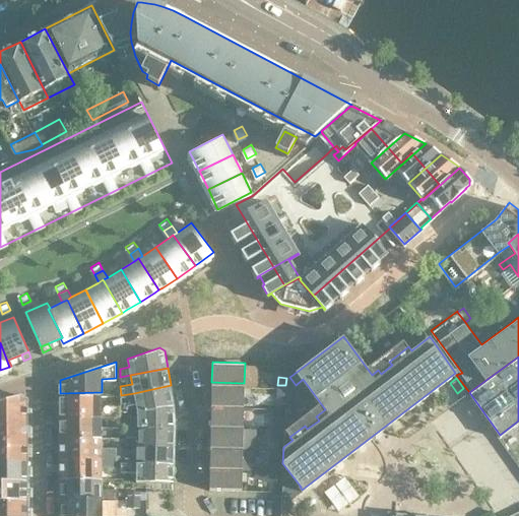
[(211,382),(211,403),(244,404),(244,383),(211,382)]
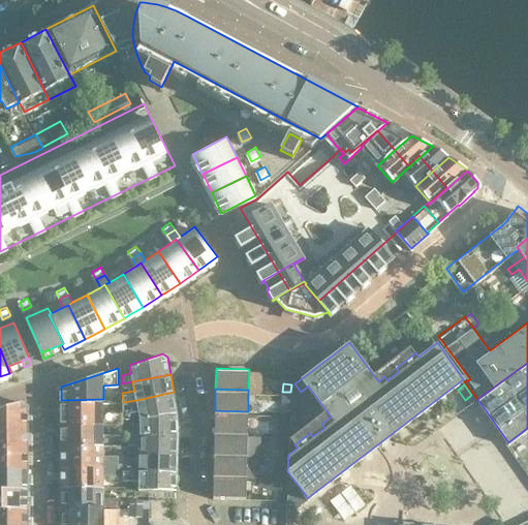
[(174,392),(136,400),(123,402),(123,412),(137,408),(138,415),(177,409),(174,392)]
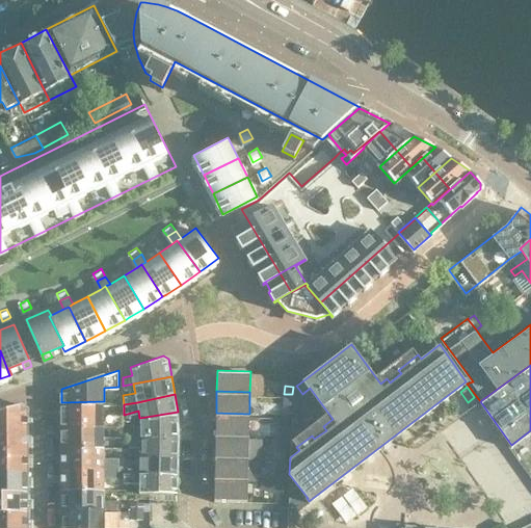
[(292,394),(284,394),(284,402),(292,402),(292,394)]
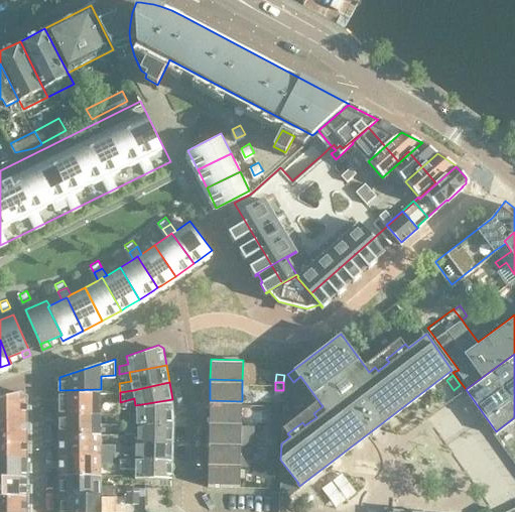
[(21,389),(0,395),(0,414),(27,414),(27,394),(21,389)]
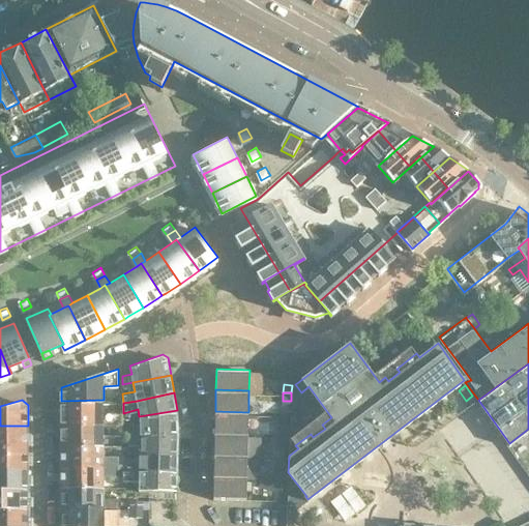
[(117,424),(117,412),(104,412),(104,400),(61,401),(61,422),(104,424),(117,424)]
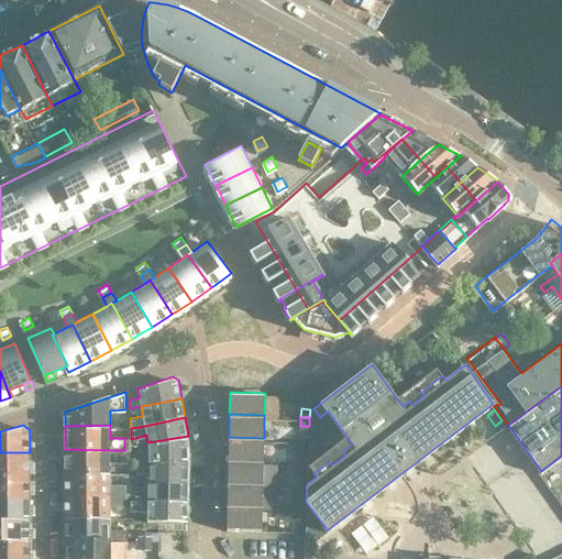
[(188,436),(147,442),(149,445),(149,450),(135,450),(136,460),(147,460),(188,461),(188,438),(188,436)]
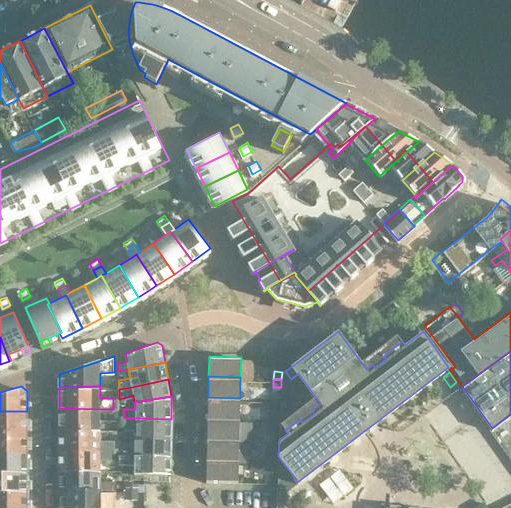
[(208,397),(208,418),(240,419),(240,398),(208,397)]
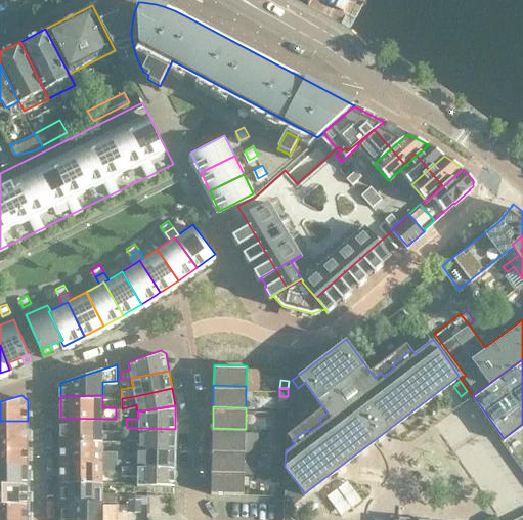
[(116,419),(102,419),(60,418),(60,438),(102,439),(102,428),(116,428),(116,419)]
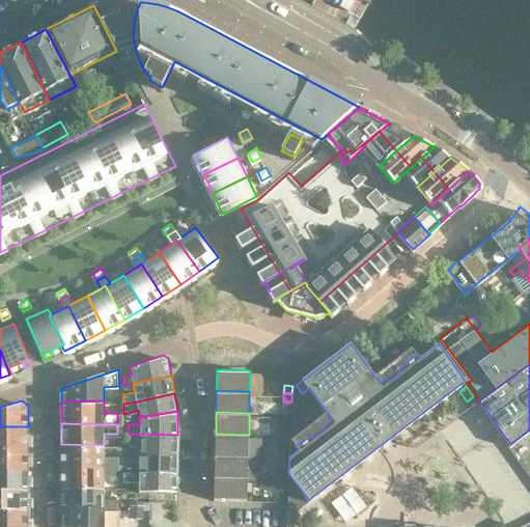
[(28,426),(0,426),(0,446),(28,447),(28,426)]
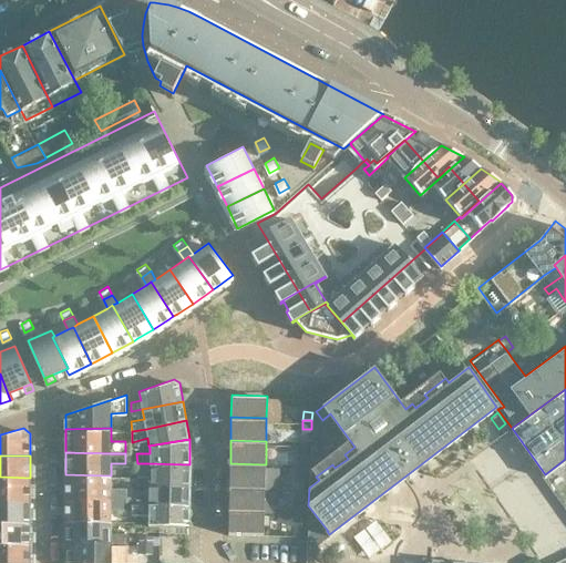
[(297,457),(297,466),(306,466),(306,457),(297,457)]
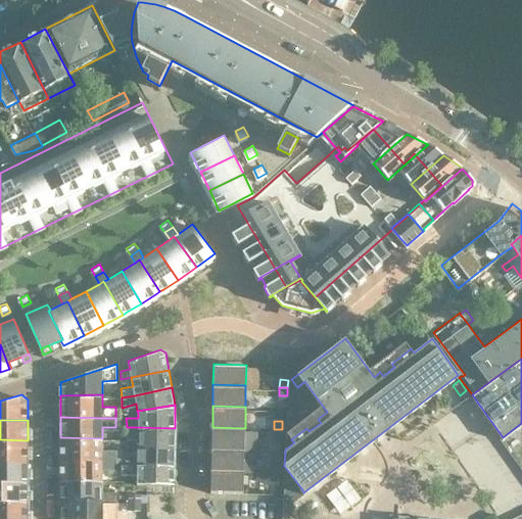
[(137,436),(137,444),(174,445),(175,428),(137,427),(127,427),(127,436),(137,436)]
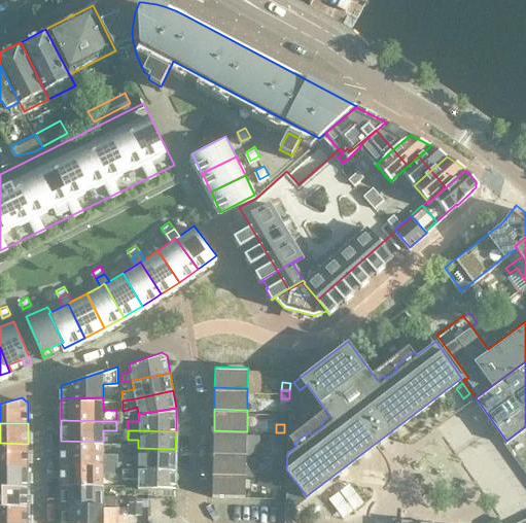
[(214,430),(213,452),(246,453),(247,431),(214,430)]
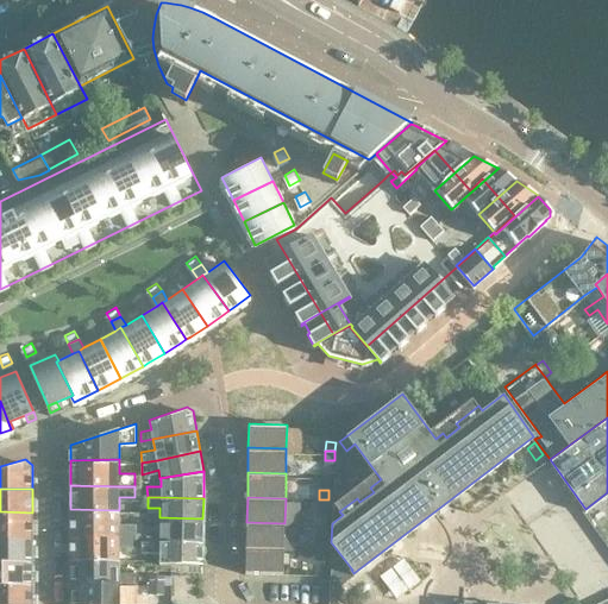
[(328,499),(319,499),(319,508),(328,509),(328,499)]
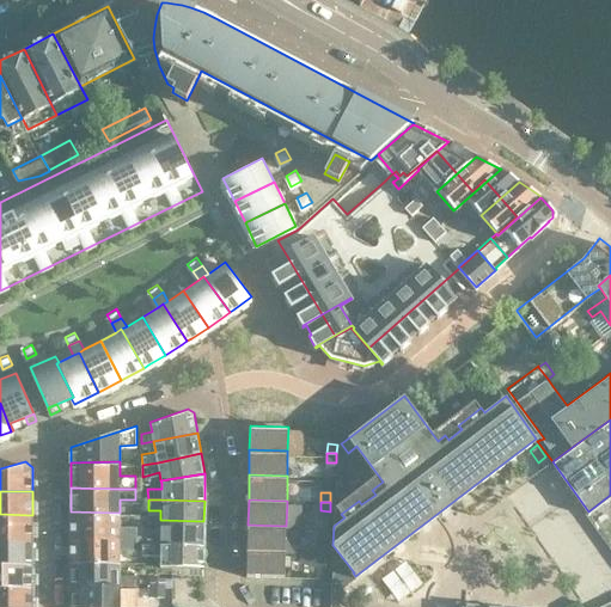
[(120,513),(71,512),(72,535),(120,537),(138,537),(138,523),(120,523),(120,513)]
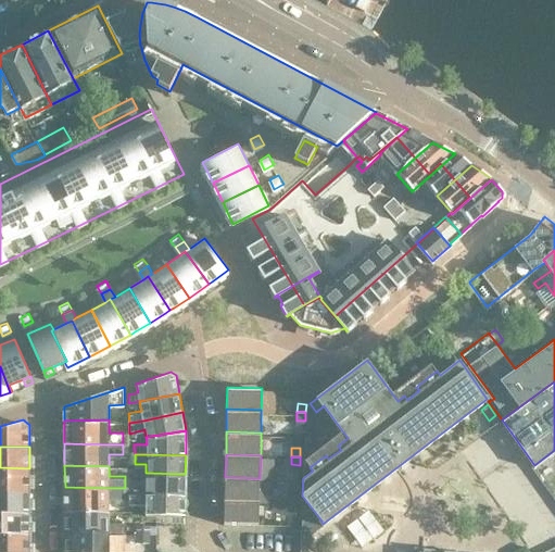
[(29,468),(0,467),(0,489),(29,489),(29,468)]
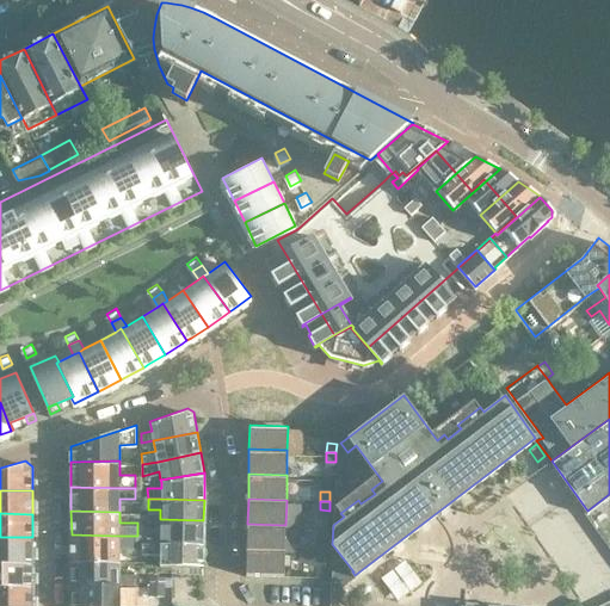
[(147,540),(160,540),(203,542),(203,520),(160,519),(160,530),(147,530),(147,540)]
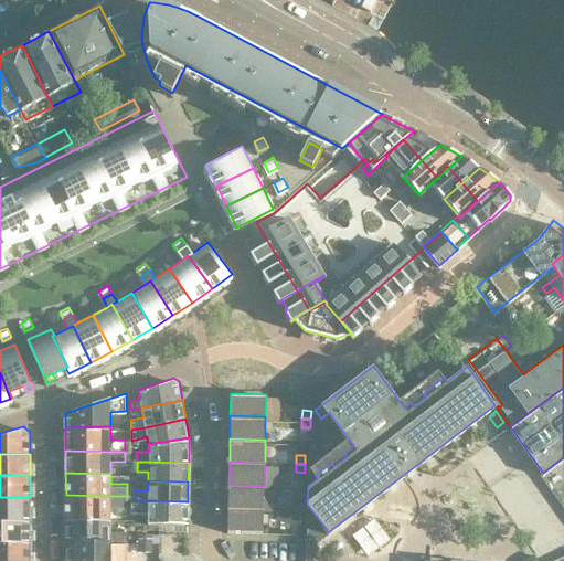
[(229,485),(229,507),(264,508),(264,486),(229,485)]
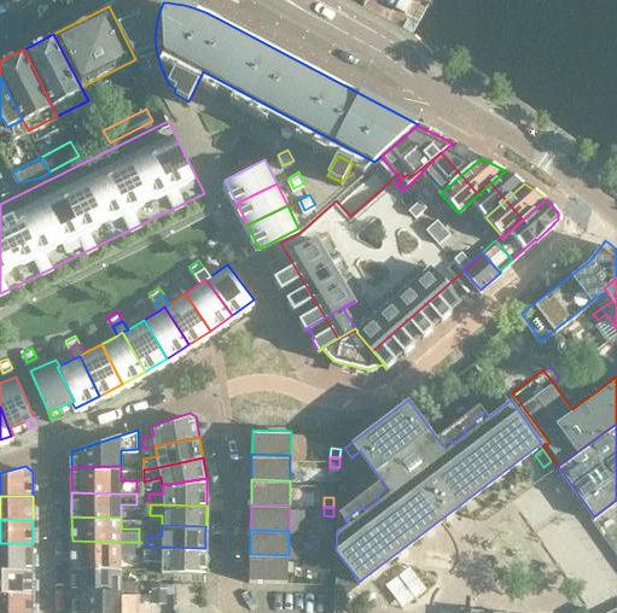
[(587,537),(587,561),(616,561),(616,537),(587,537)]
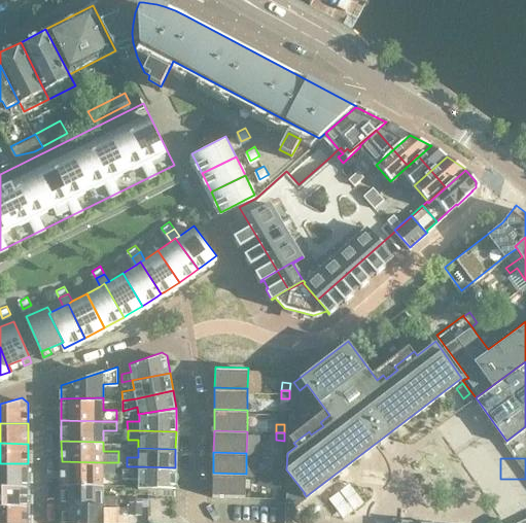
[(103,462),(62,461),(62,483),(103,483),(103,473),(118,473),(118,462),(103,462)]
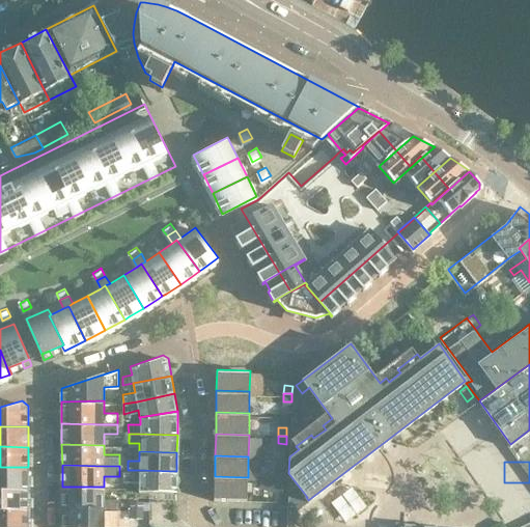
[(28,467),(0,467),(0,487),(28,488),(28,467)]
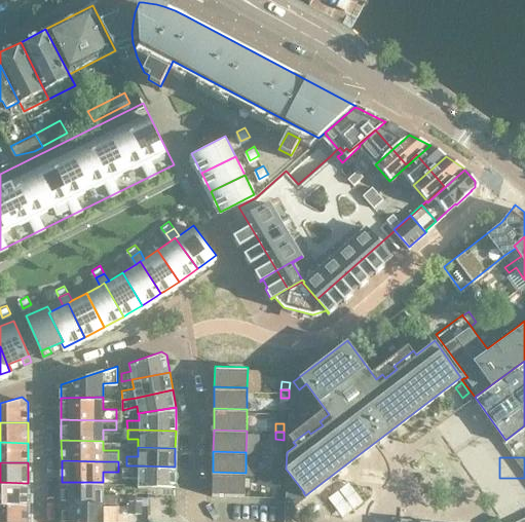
[(273,464),(273,473),(282,474),(282,465),(273,464)]
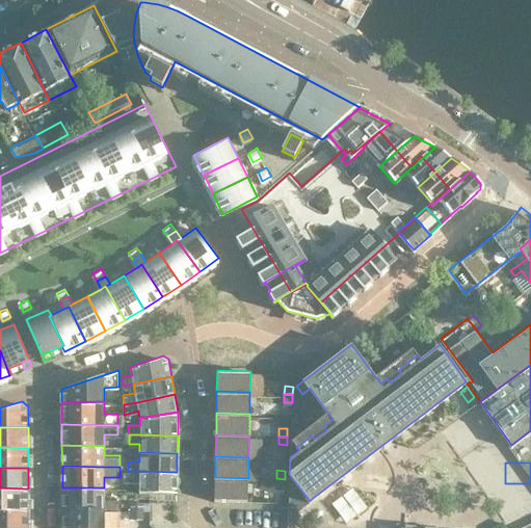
[(128,480),(139,481),(139,490),(150,490),(176,491),(177,491),(177,472),(139,471),(128,471),(128,480)]
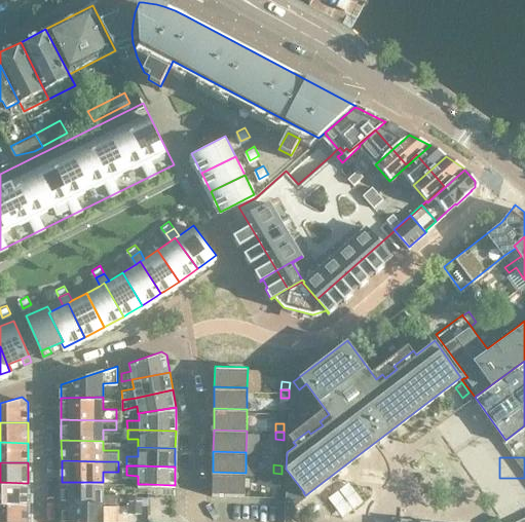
[(246,473),(213,472),(213,493),(245,493),(246,473)]
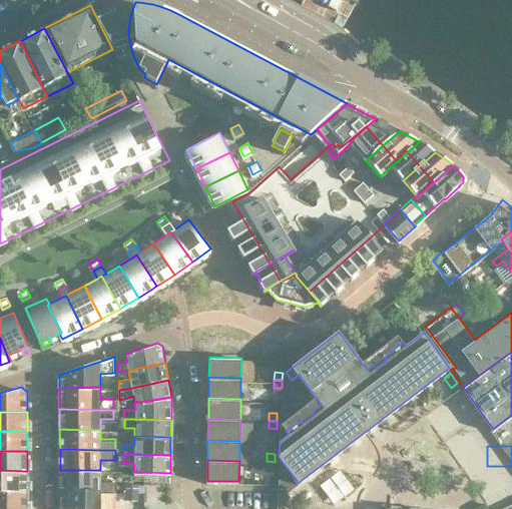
[(275,462),(267,461),(267,469),(275,469),(275,462)]
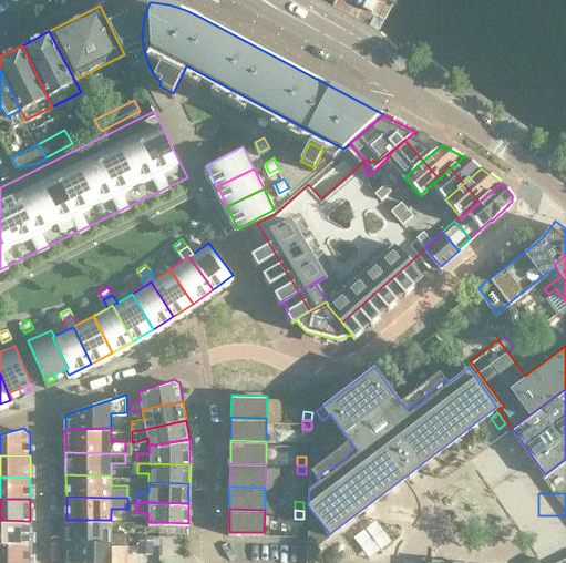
[(379,514),(356,530),(370,552),(393,536),(379,514)]
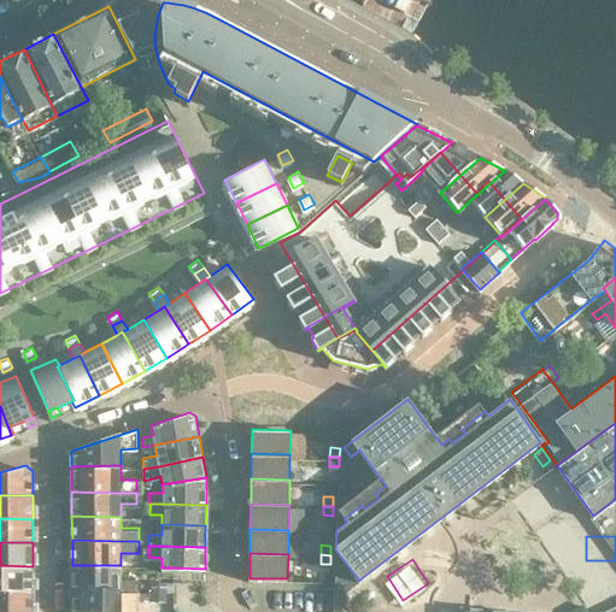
[(0,589),(33,590),(33,566),(0,565),(0,589)]
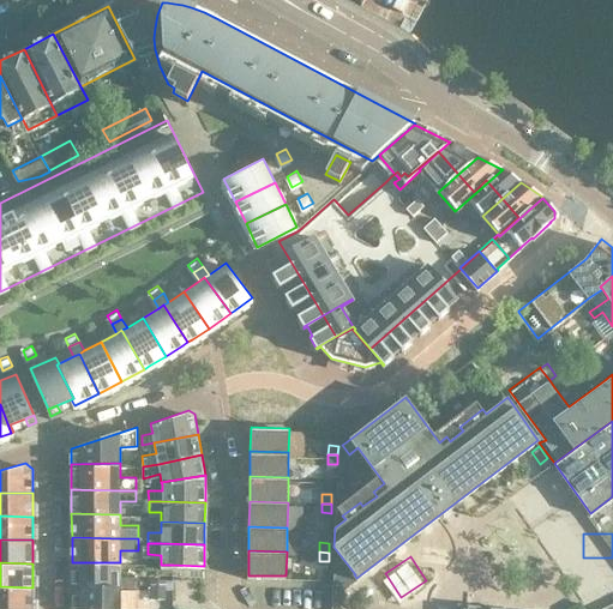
[(120,562),(72,562),(72,586),(120,586),(138,586),(138,574),(120,574),(120,562)]
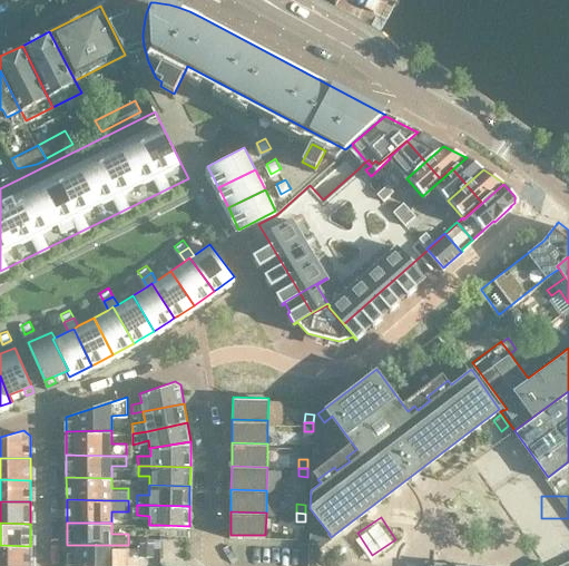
[(155,553),(155,544),(139,544),(139,553),(155,553)]
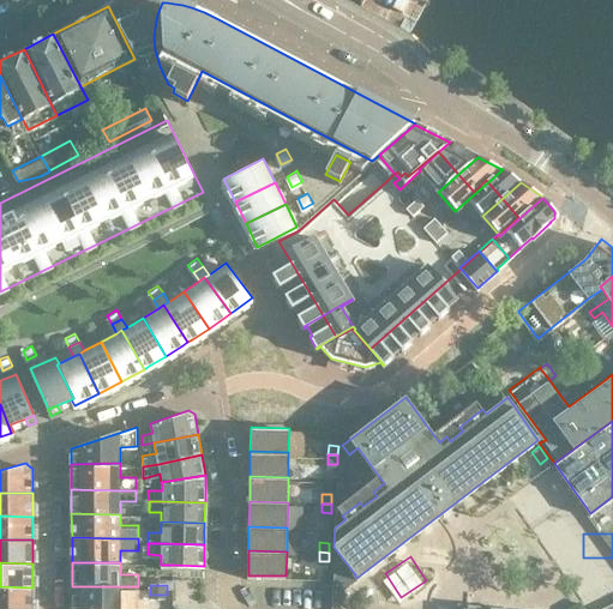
[(0,608),(32,608),(32,588),(0,586),(0,608)]
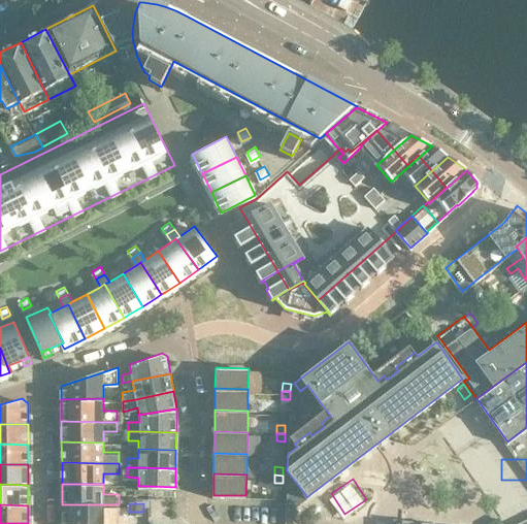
[(103,504),(62,504),(61,523),(103,523),(103,516),(119,516),(119,504),(103,504)]
